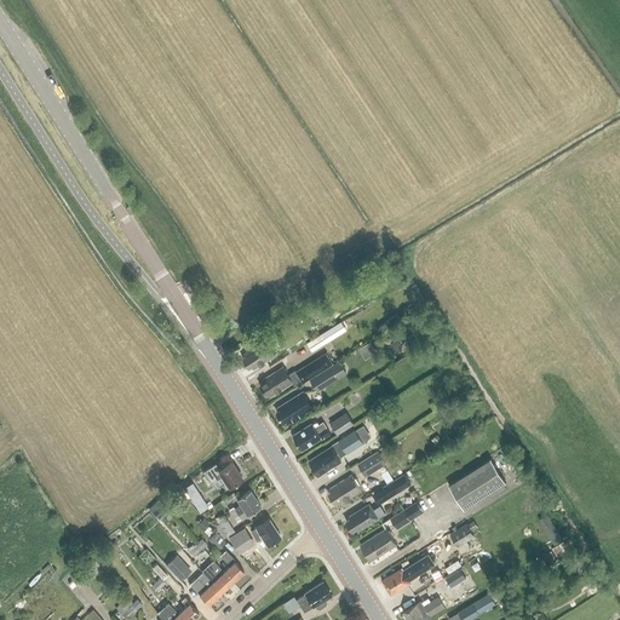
[(418,311),(406,319),(411,325),(422,317),(418,311)]
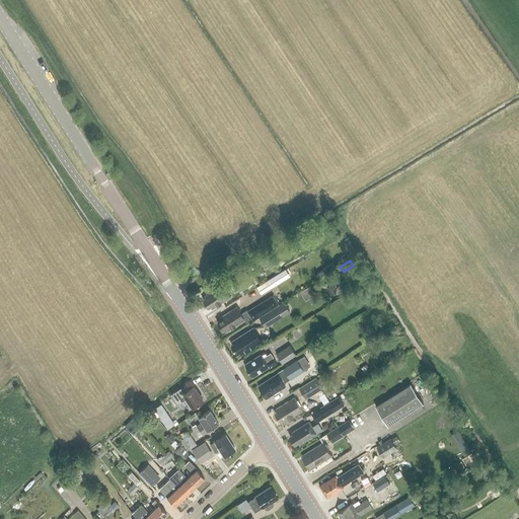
[(290,277),(286,270),(256,288),(262,295),(290,277)]
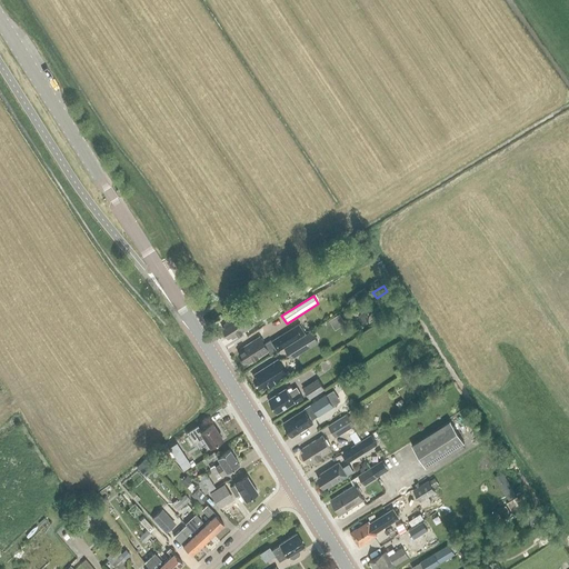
[(343,312),(332,319),(338,328),(349,322),(343,312)]
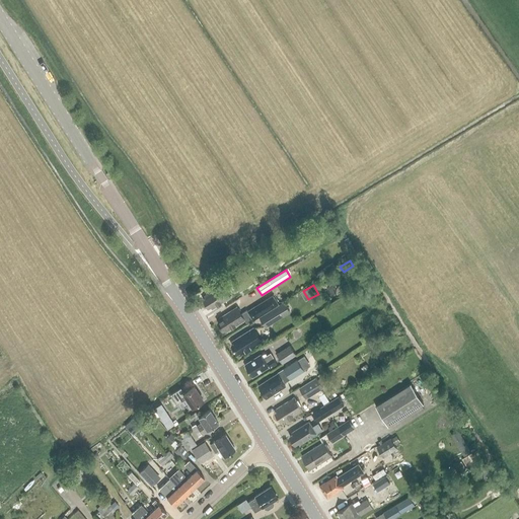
[(368,298),(375,293),(370,285),(363,290),(368,298)]
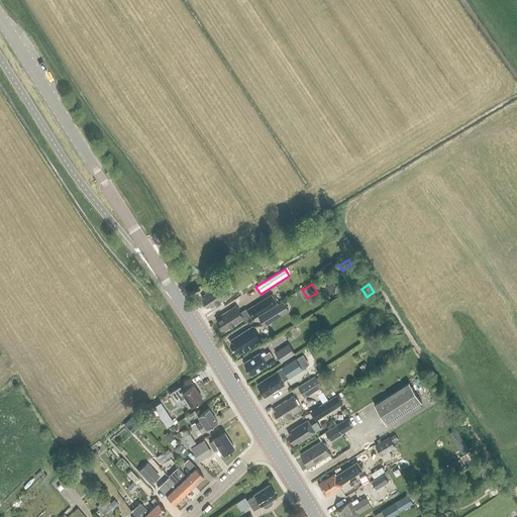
[(210,308),(227,297),(219,285),(202,296),(203,299),(201,300),(206,308),(208,306),(210,308)]
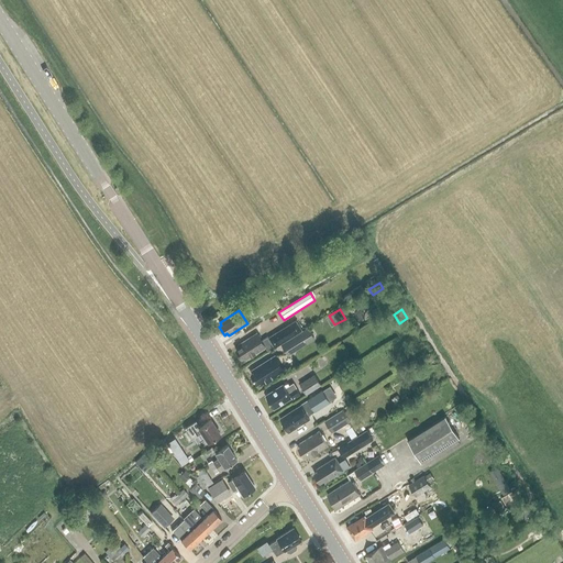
[(276,333),(283,342),(302,330),(296,320),(276,333)]
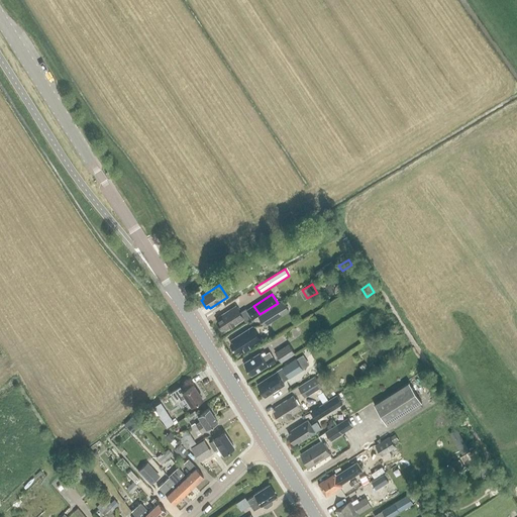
[(266,311),(273,322),(290,311),(283,301),(266,311)]
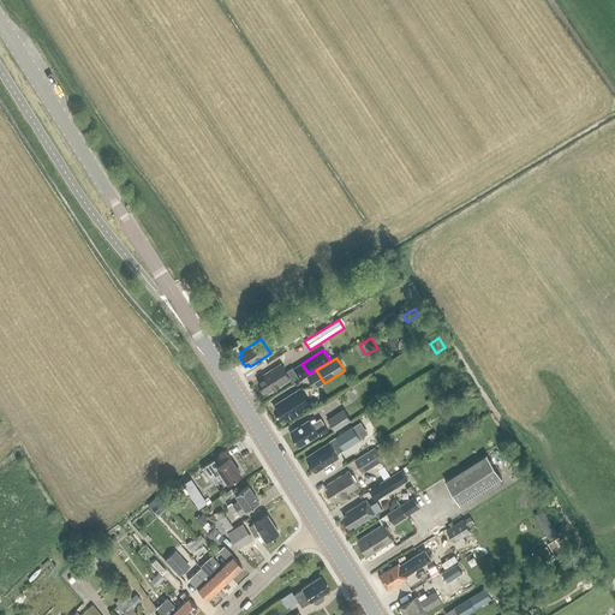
[(291,384),(299,380),(309,374),(302,364),(292,370),(292,369),(291,370),(291,369),(284,374),(278,365),(257,378),(258,382),(256,383),(263,393),(264,392),(267,394),(288,381),(291,384)]
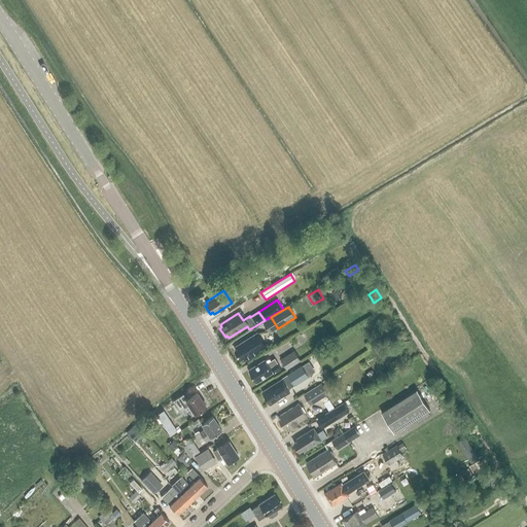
[(244,361),(265,348),(256,335),(235,348),(237,350),(234,352),(240,361),(242,359),(244,361)]
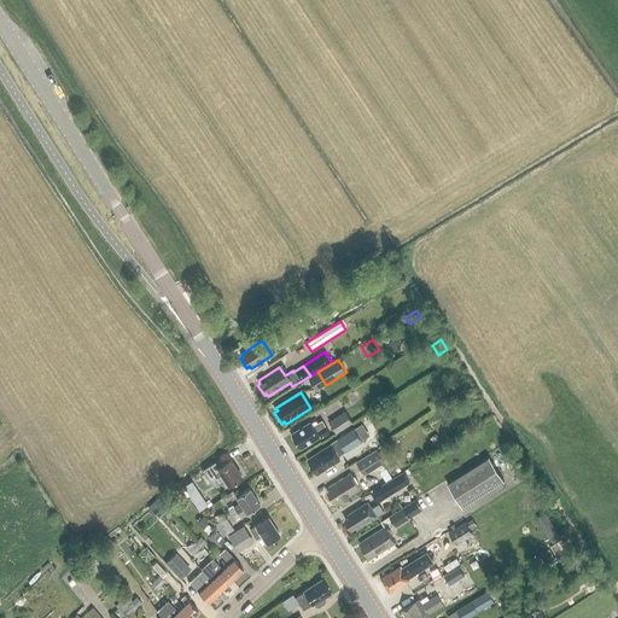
[(328,421),(336,433),(353,423),(345,412),(328,421)]
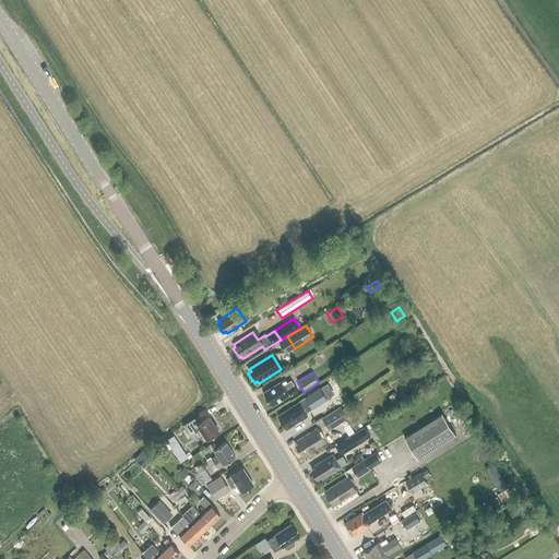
[(289,396),(296,392),(290,382),(283,387),(280,382),(262,393),(271,406),(288,395),(289,396)]
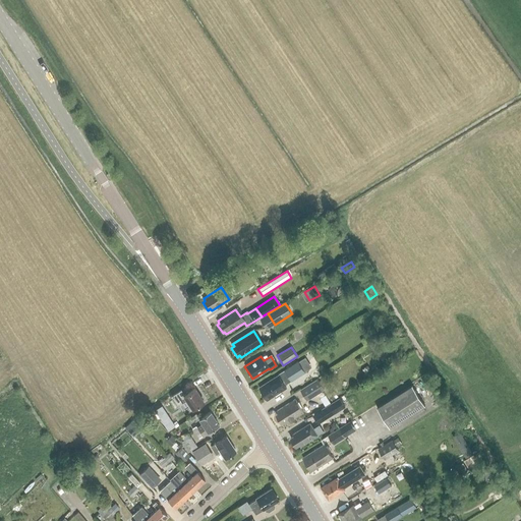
[(283,387),(304,373),(297,362),(277,374),(277,375),(265,383),(266,385),(258,389),(267,401),(285,389),(283,387)]
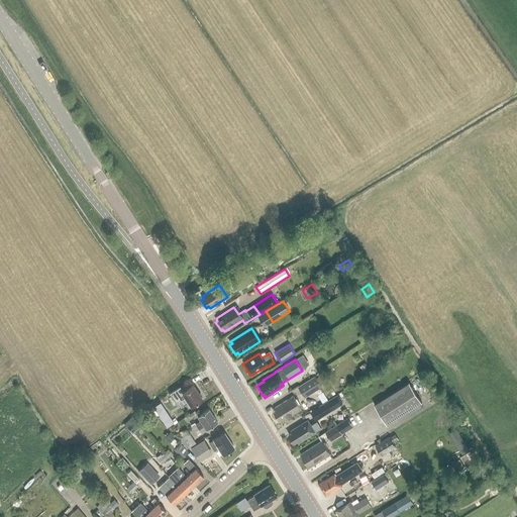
[(322,387),(315,377),(298,387),(305,398),(322,387)]
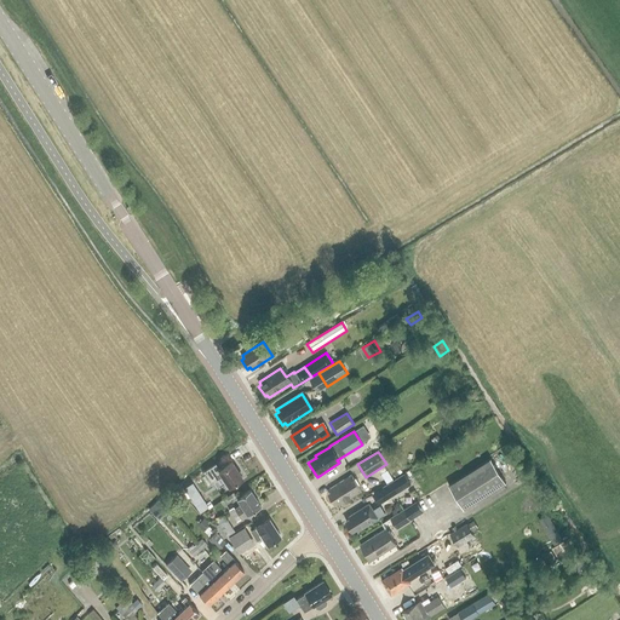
[(491,459),(448,484),(464,510),(506,483),(491,459)]
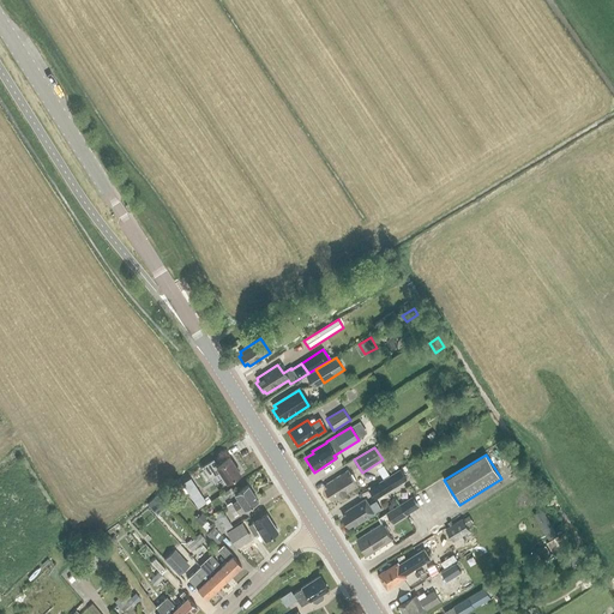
[(227,482),(240,474),(230,458),(217,467),(214,459),(203,467),(210,480),(221,473),(227,482)]
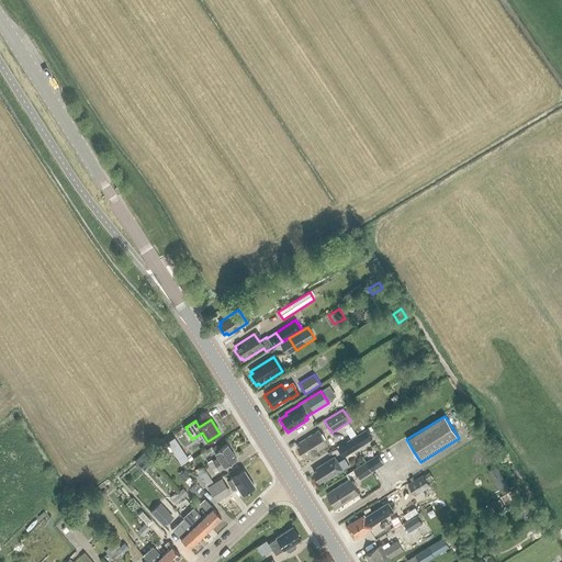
[(344,457),(373,439),(367,429),(338,448),(344,457)]
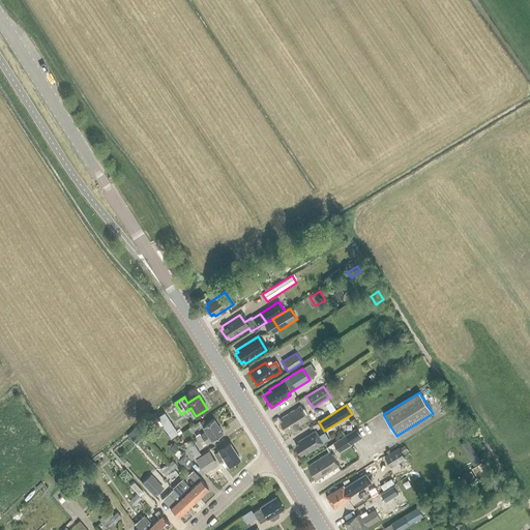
[(290,432),(307,421),(298,407),(282,418),(283,420),(281,422),(286,431),(288,430),(290,432)]
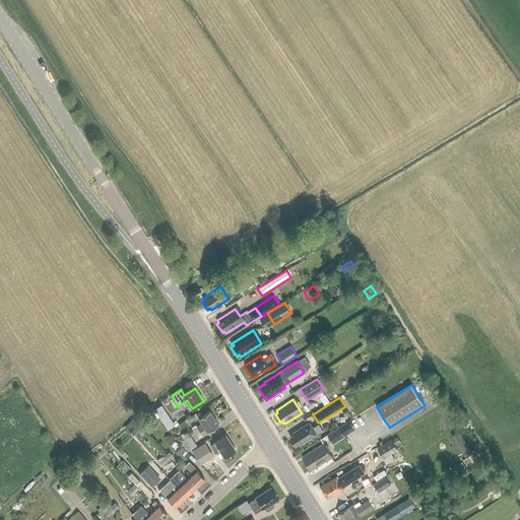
[(160,405),(153,410),(160,420),(168,415),(160,405)]
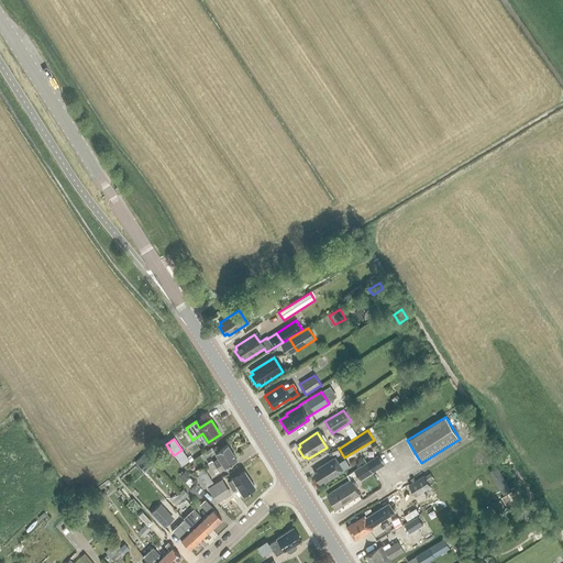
[(219,472),(236,461),(228,445),(214,454),(219,460),(213,463),(219,472)]
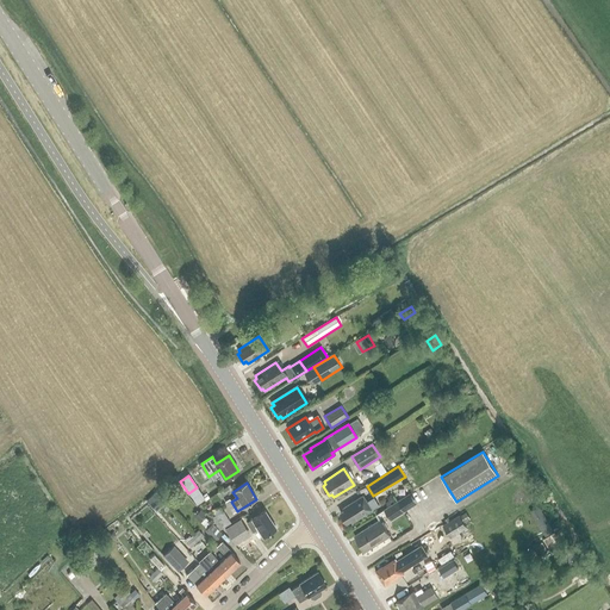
[(350,524),(371,511),(361,496),(341,509),(342,511),(340,512),(346,523),(348,521),(350,524)]
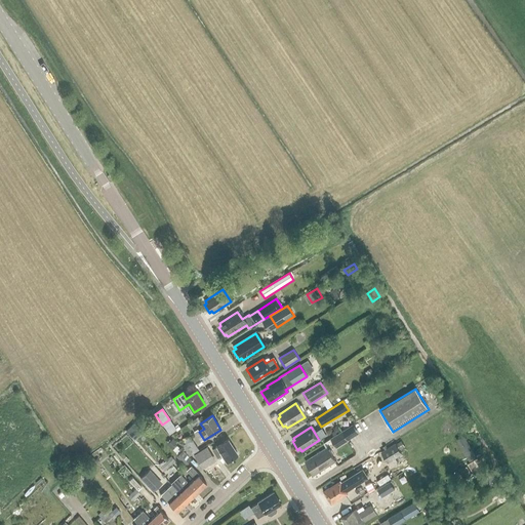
[(335,448),(348,441),(342,432),(330,439),(335,448)]
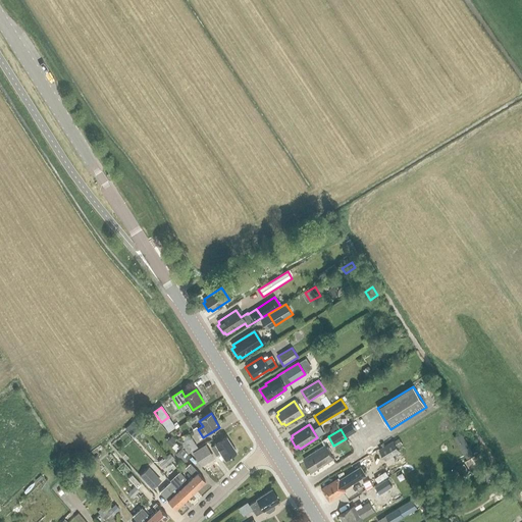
[(197,448),(194,442),(191,437),(190,438),(188,435),(184,437),(186,440),(181,444),(188,454),(197,448)]
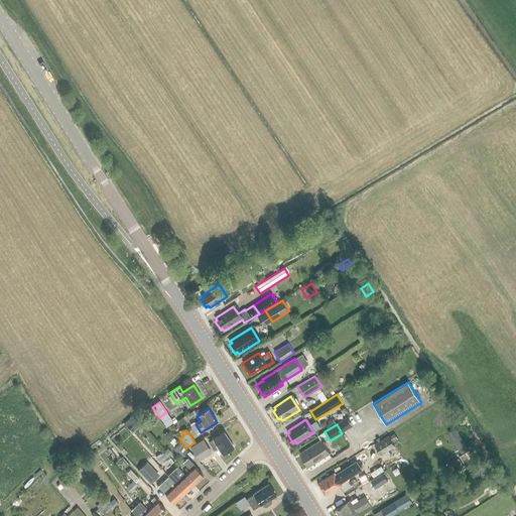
[(223,454),(233,446),(224,432),(204,445),(210,455),(215,452),(214,450),(219,447),(223,454)]
